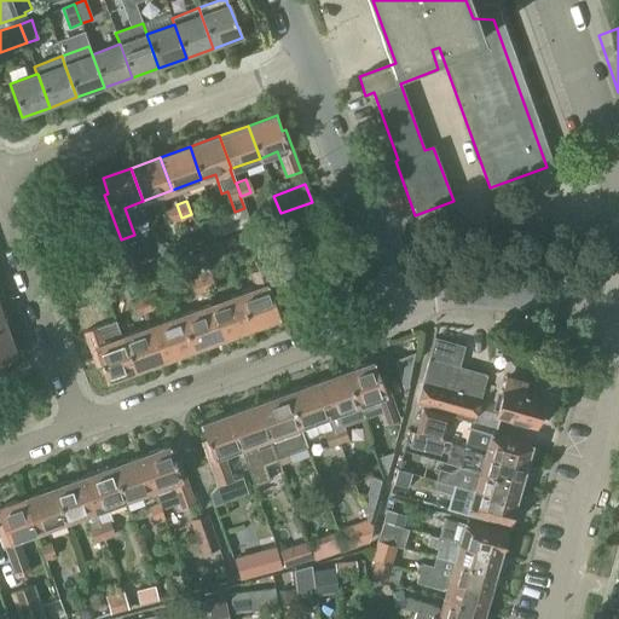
[(172,221),(181,218),(177,204),(166,208),(172,221)]
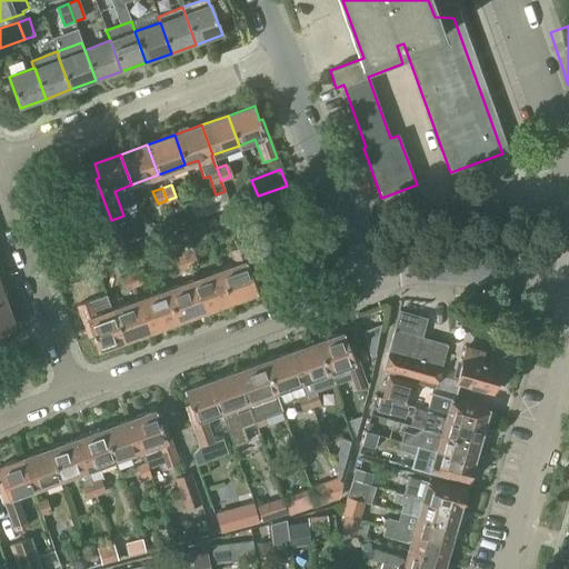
[(222,208),(220,203),(200,210),(202,216),(222,208)]
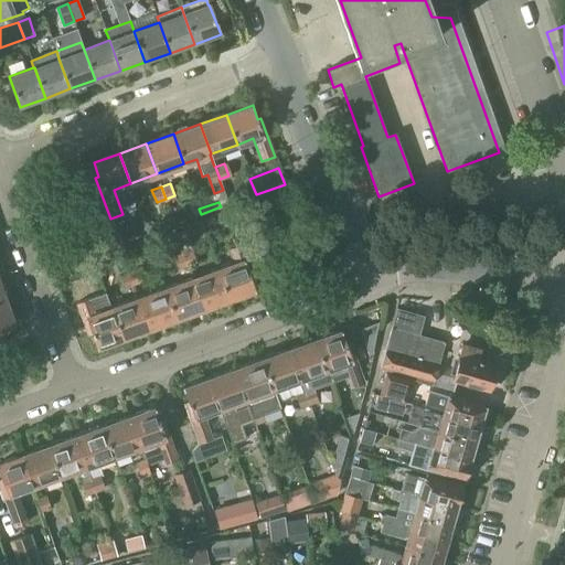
[(228,209),(216,214),(221,226),(233,222),(228,209)]
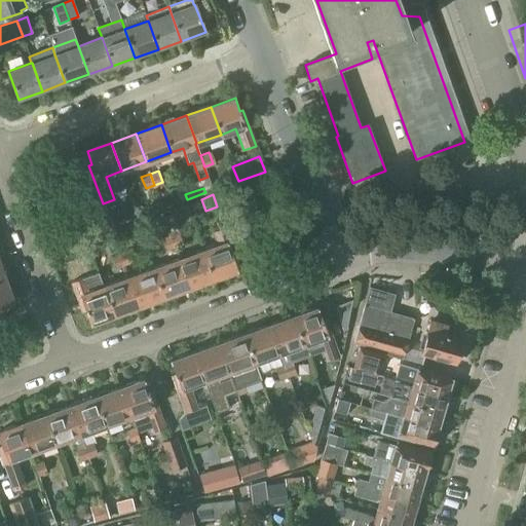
[(106,211),(96,214),(101,228),(111,224),(106,211)]
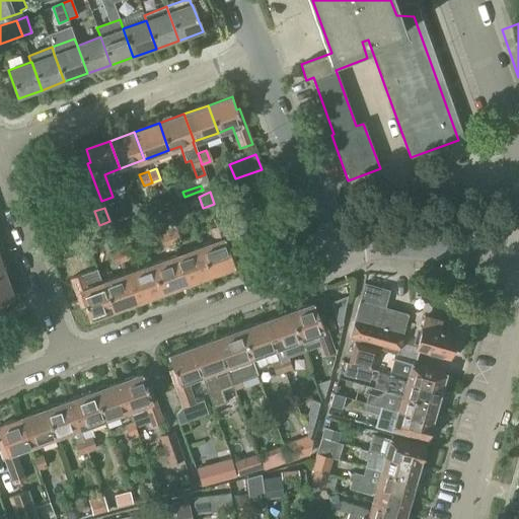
[(167,233),(176,230),(168,209),(159,212),(166,233),(167,233)]
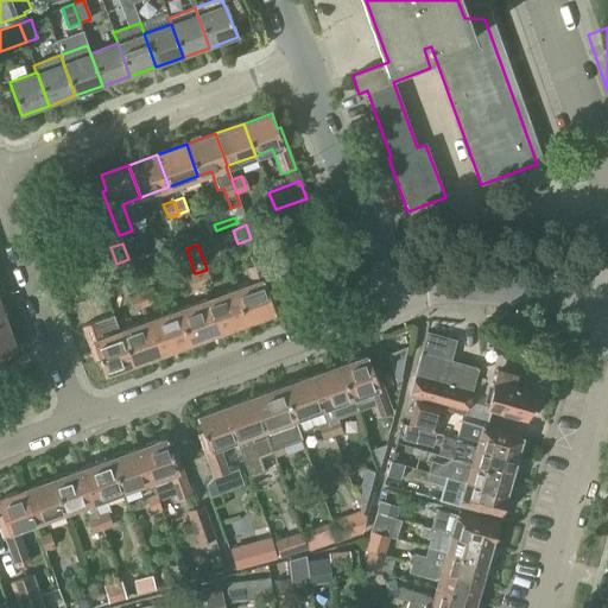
[(235,289),(248,323),(274,312),(270,298),(272,297),(260,263),(247,267),(253,283),(235,289)]
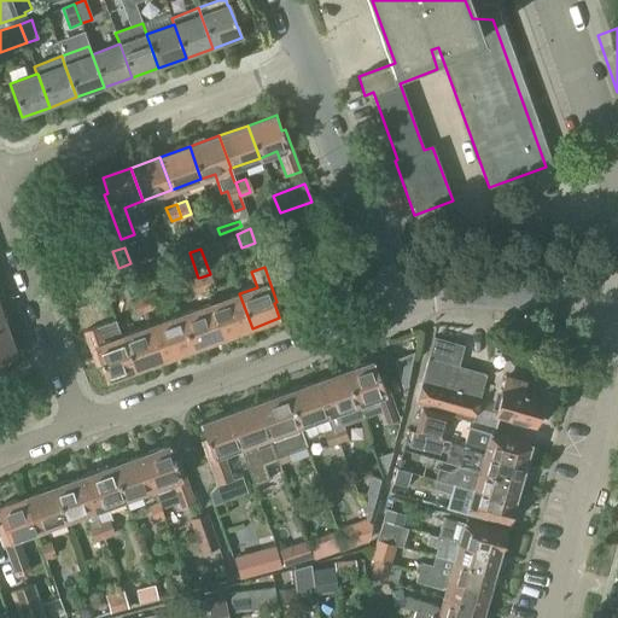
[(199,278),(204,291),(214,287),(210,274),(199,278)]
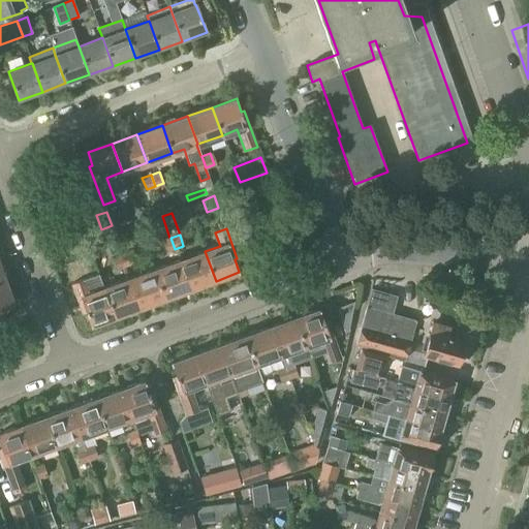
[(166,252),(175,249),(170,238),(169,238),(162,241),(166,252)]
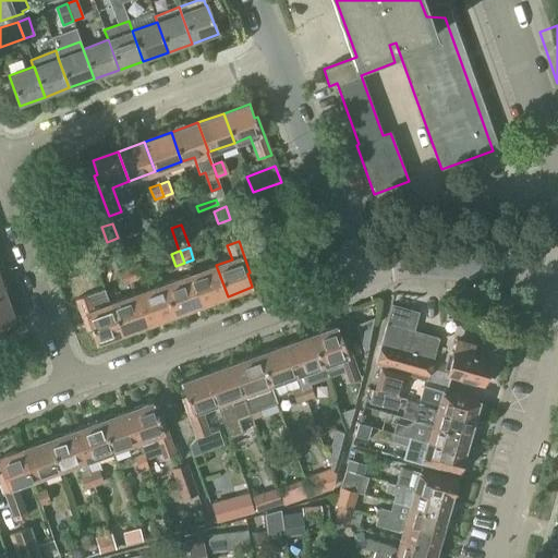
[(101,252),(92,256),(96,266),(106,263),(101,252)]
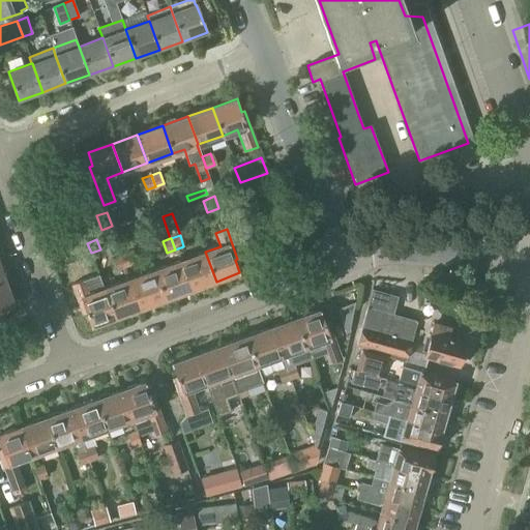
[(65,265),(87,257),(83,244),(61,253),(65,265)]
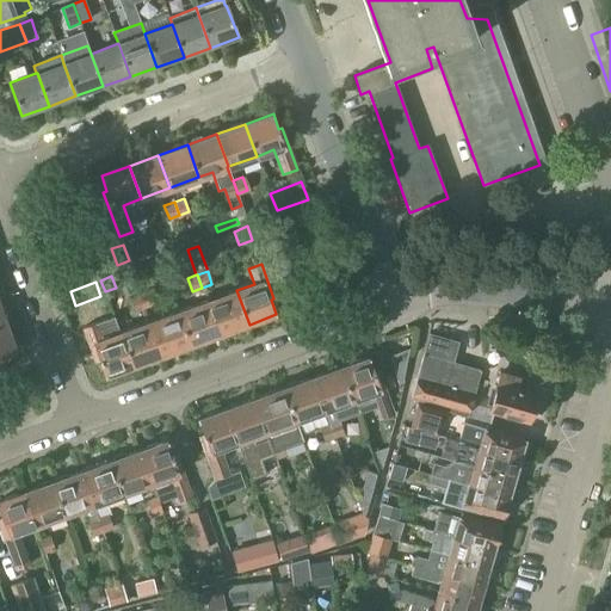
[(220,335),(250,325),(236,290),(207,301),(220,335)]
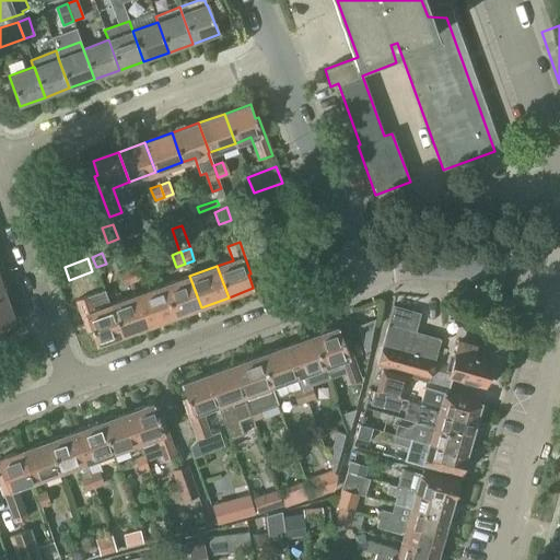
[(127,270),(132,283),(141,280),(137,267),(127,270)]
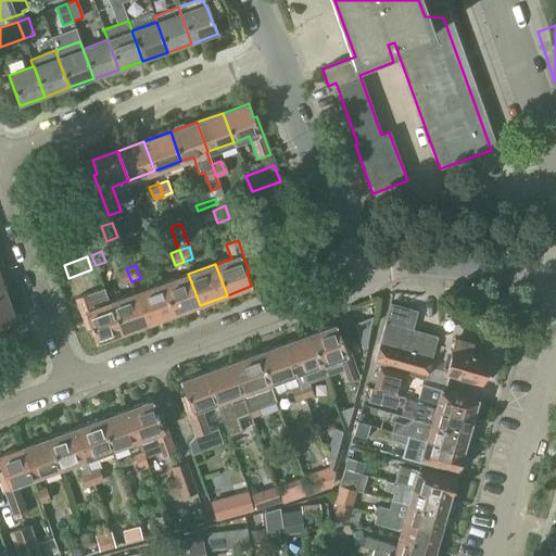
[(122,283),(131,281),(126,268),(117,272),(122,283)]
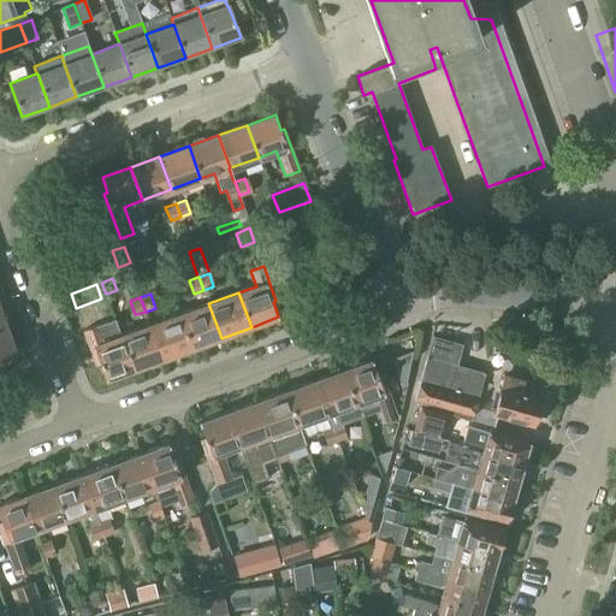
[(191,348),(221,338),(208,303),(179,314),(191,348)]
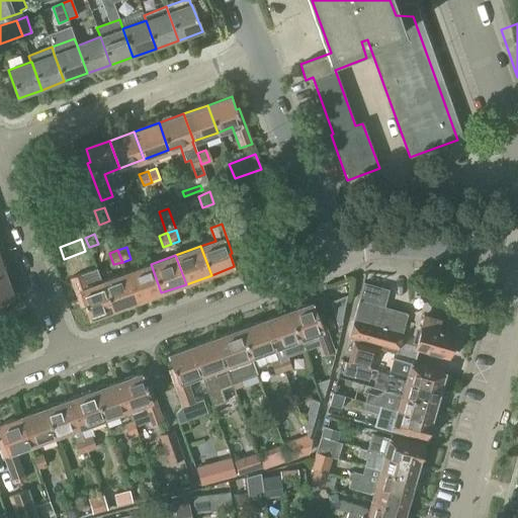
[(137,301),(161,292),(151,264),(126,273),(137,301)]
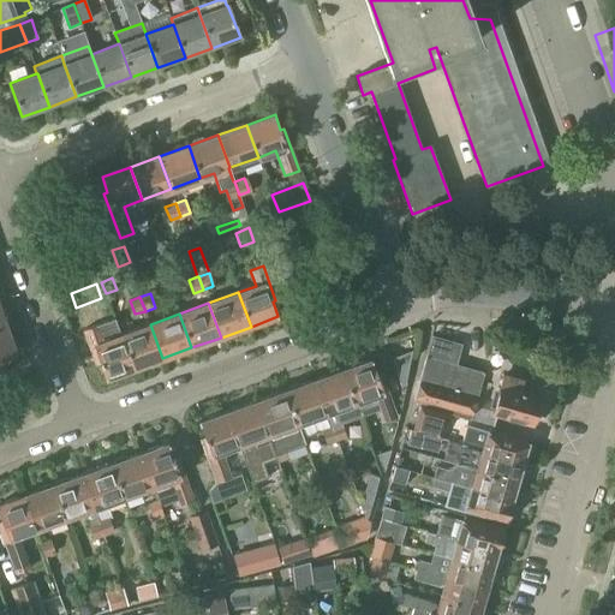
[(132,369),(162,358),(150,324),(120,335),(132,369)]
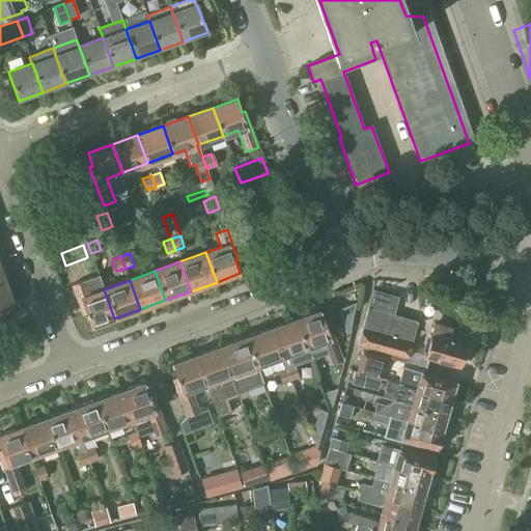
[(0,313),(1,313),(0,310),(14,305),(5,281),(0,282),(0,313)]
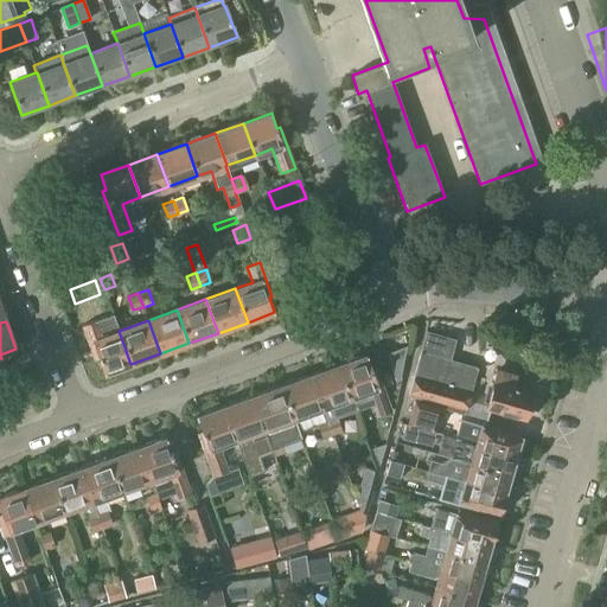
[(131,364),(119,331),(102,337),(96,321),(83,326),(95,359),(98,359),(103,374),(131,364)]
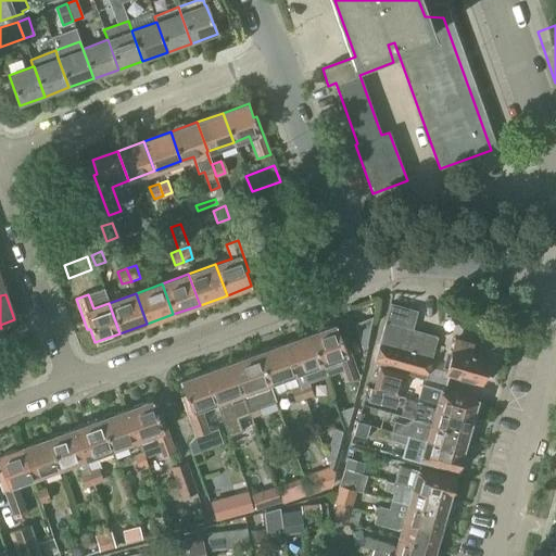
[(426,379),(438,337),(413,329),(418,312),(391,304),(375,361),(379,366),(426,379)]
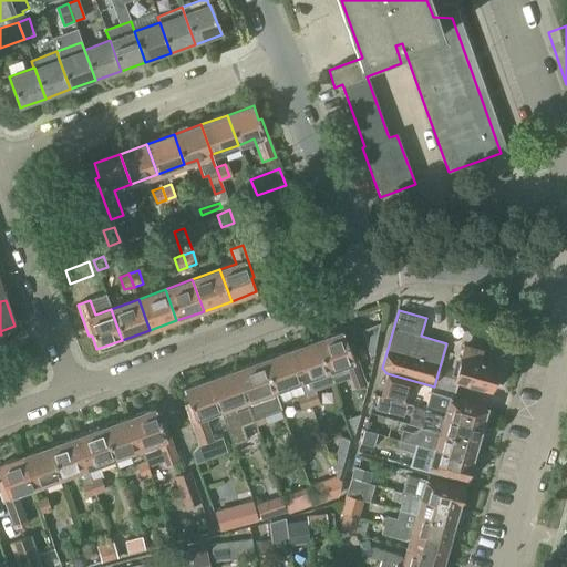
[(373,356),(379,323),(360,331),(370,357),(373,356)]
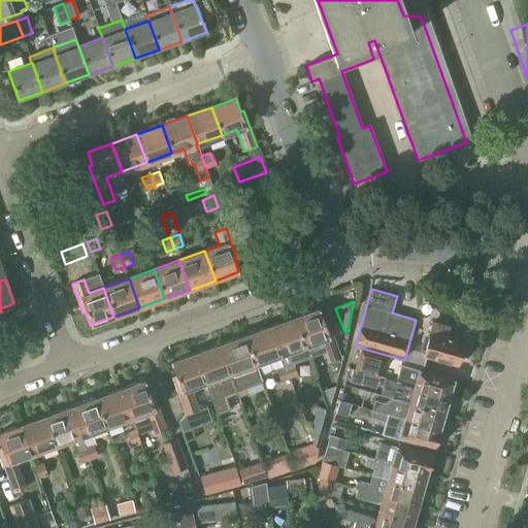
[(324,322),(319,308),(295,318),(305,345),(310,358),(325,353),(328,363),(340,358),(327,321),(324,322)]
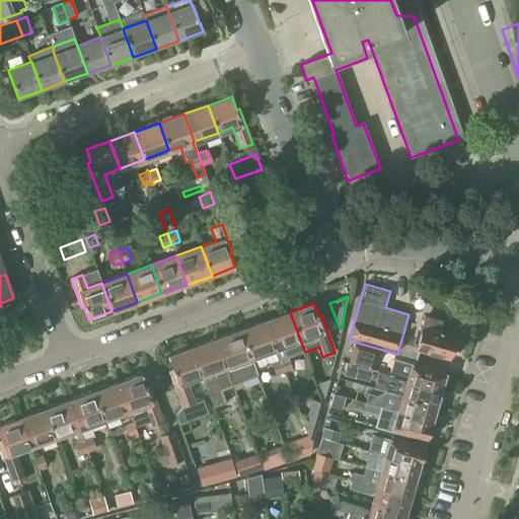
[(288,358),(305,352),(300,340),(290,312),(266,321),(276,349),(275,350),(279,361),(280,361),(288,358)]
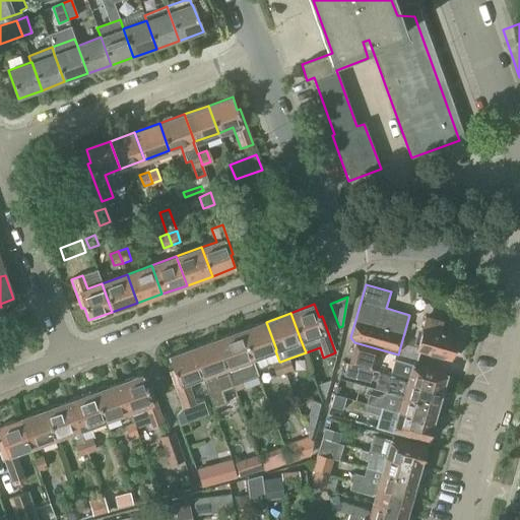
[(450,360),(456,335),(439,330),(441,322),(426,318),(416,349),(450,360)]
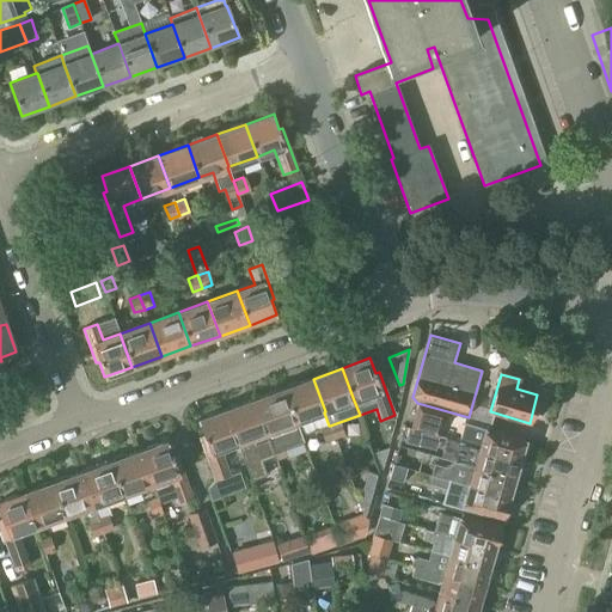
[(324,412),(325,411),(313,379),(283,389),(295,422),(324,412)]
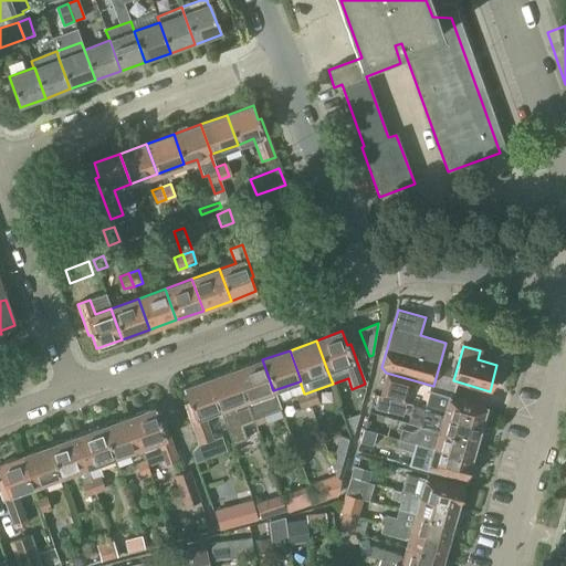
[(247,400),(273,390),(262,359),(236,369),(247,400)]
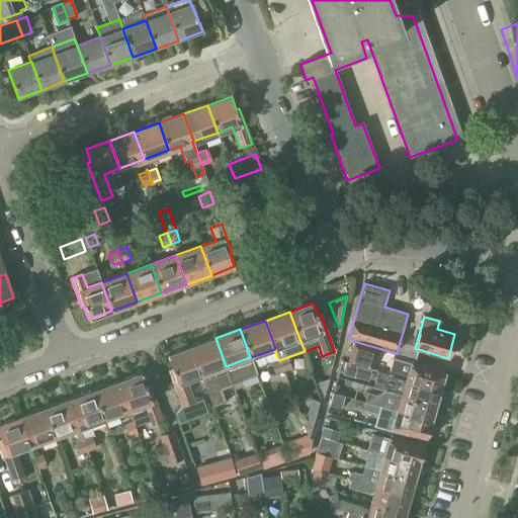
[(201,375),(226,366),(216,338),(191,347),(201,375)]
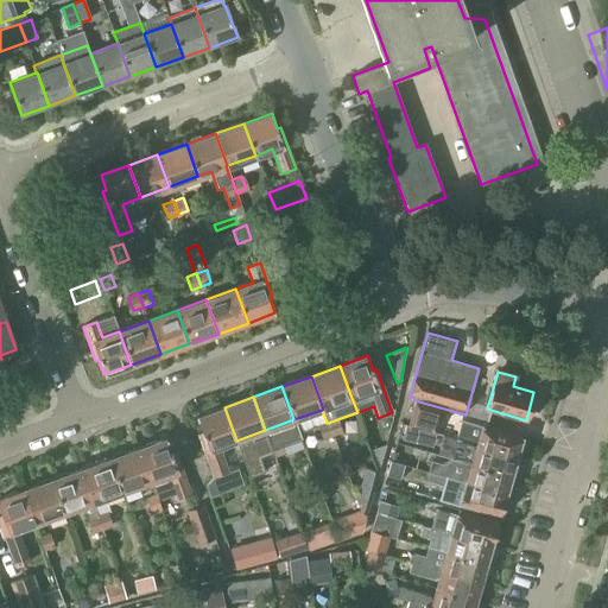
[(415,401),(407,426),(416,429),(418,429),(435,434),(442,409),(415,401)]
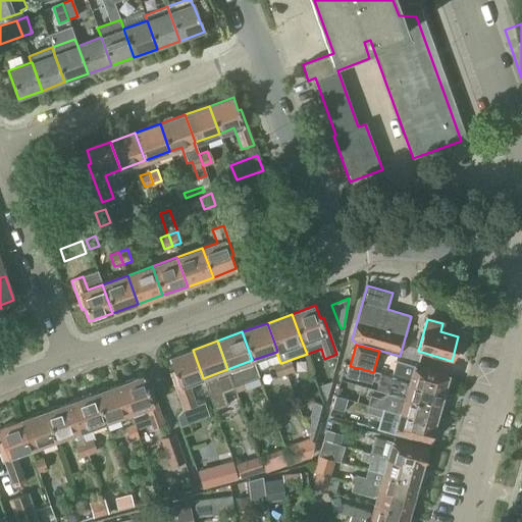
[(170,372),(184,409),(195,405),(188,383),(203,378),(193,350),(168,358),(173,371),(170,372)]
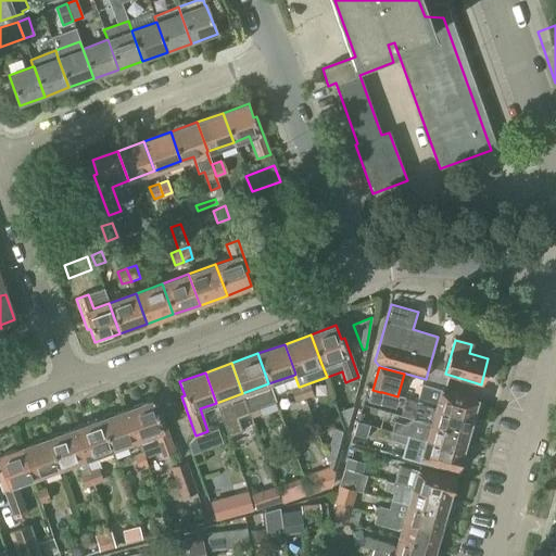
[(304,399),(313,395),(308,383),(300,387),(304,399)]
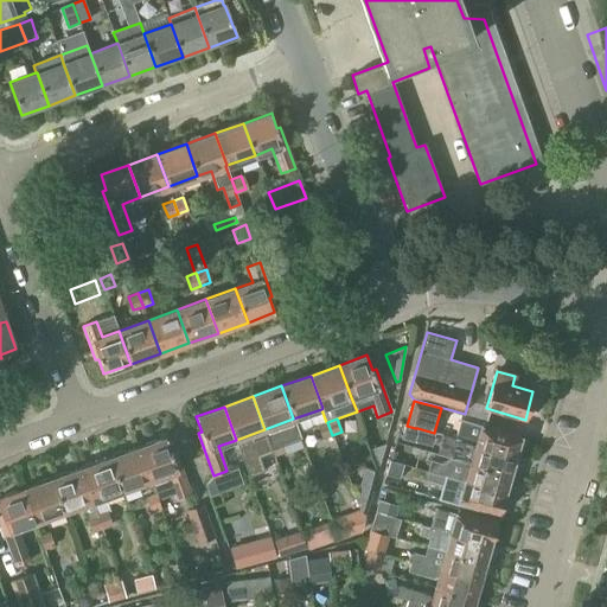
[(460,421),(455,439),(455,440),(467,442),(467,441),(472,442),(471,447),(475,448),(477,446),(515,457),(519,438),(481,426),(460,421)]
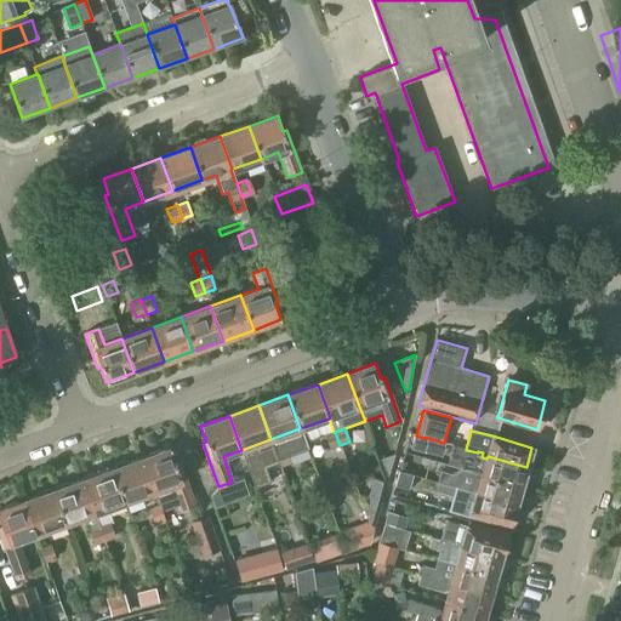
[(330,449),(340,445),(335,432),(334,432),(325,436),(330,449)]
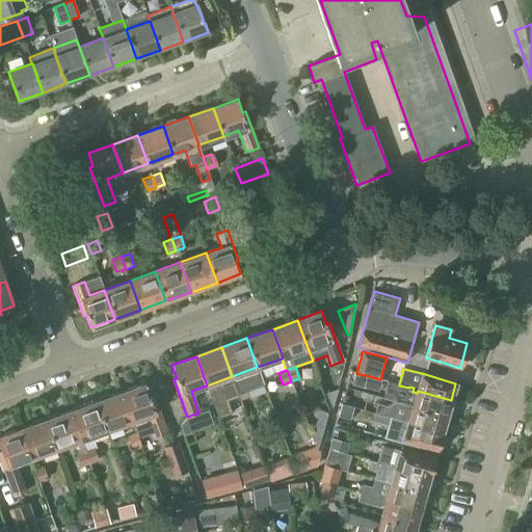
[(354,372),(351,384),(363,388),(366,375),(364,375),(356,373),(354,372)]
